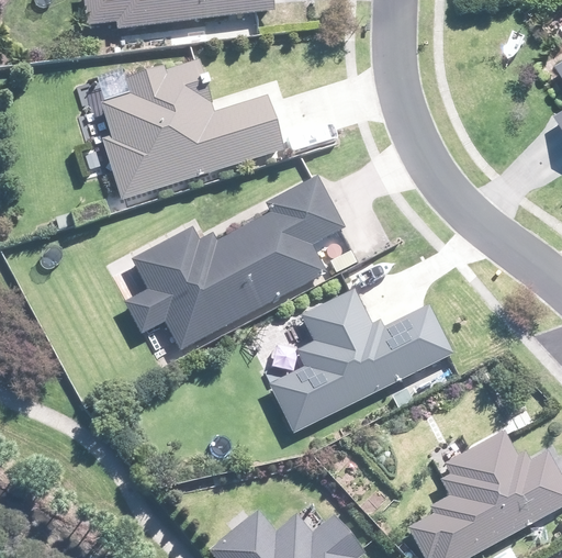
[(117,21),(120,31),(276,9),(273,0),(81,0),(86,26),(117,21)]
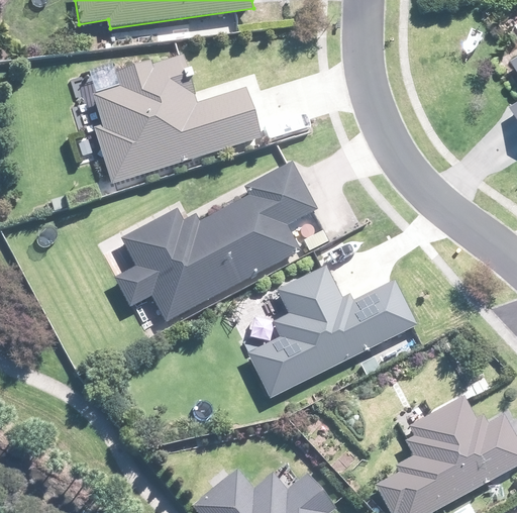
[(104,151),(113,184),(263,135),(245,85),(197,100),(183,56),(154,66),(151,59),(125,67),(123,61),(93,70),(101,95),(94,97),(103,125),(69,136),(76,161),(104,151)]
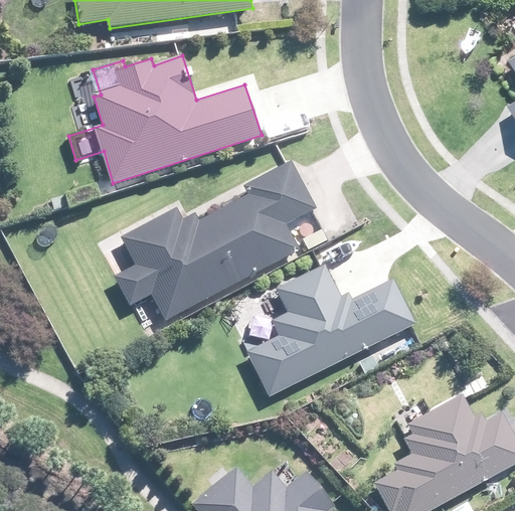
[(165,320),(302,247),(285,224),(314,209),(289,161),(242,185),(247,195),(201,219),(197,212),(184,219),(177,207),(123,236),(137,264),(114,276),(129,305),(151,294),(165,320)]
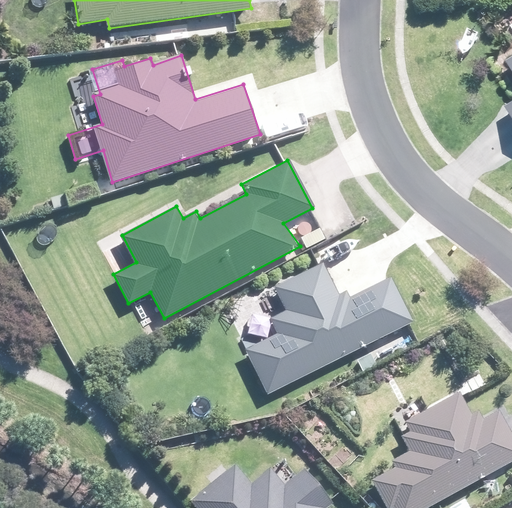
[(265,394),(414,323),(391,276),(349,296),(346,289),(339,292),(325,262),(275,286),(287,311),(270,319),(277,334),(244,351),(265,394)]
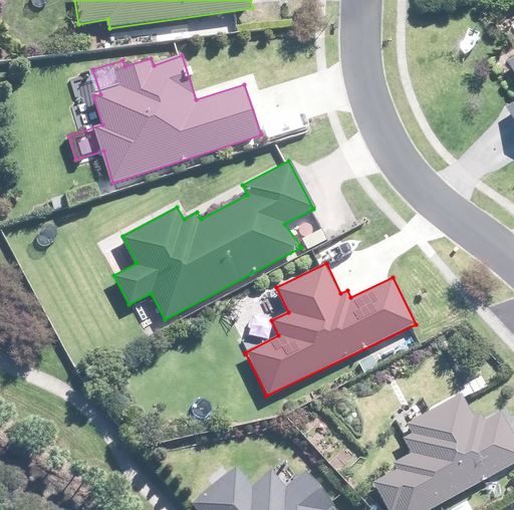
[(478,422),(461,390),(426,409),(418,395),(395,408),(408,432),(400,437),(409,454),(394,462),(397,467),(373,479),(390,509),(391,509),(395,508),(396,509),(424,509),(513,462),(513,437),(499,410),(478,422)]
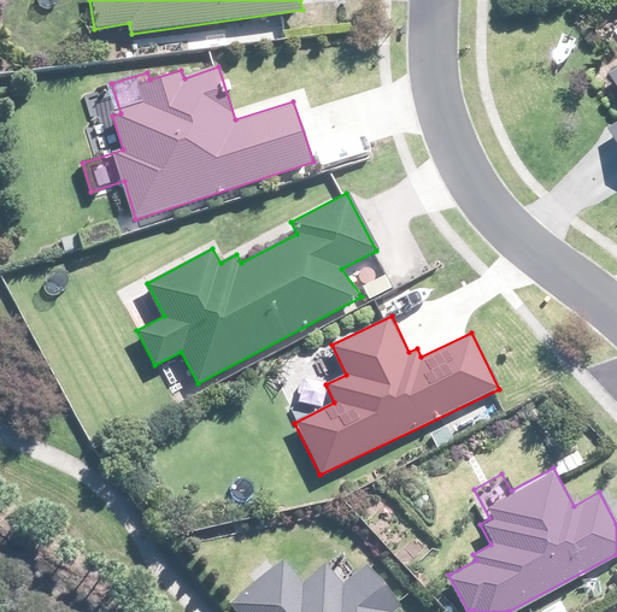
[(306,581),(282,557),(228,602),(235,611),(394,611),(401,606),(365,564),(346,580),(330,562),(306,581)]
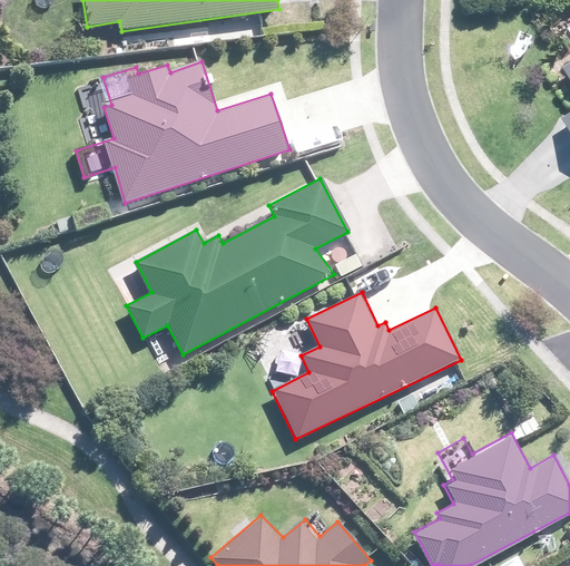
All buildings are outlined.
